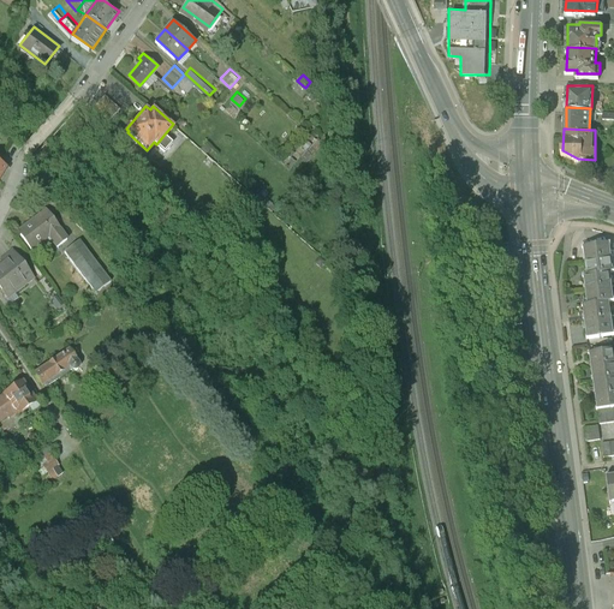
[(315,142),(309,149),(315,154),(327,139),(332,143),(335,138),(326,130),(321,136),(314,131),(310,137),(315,142)]
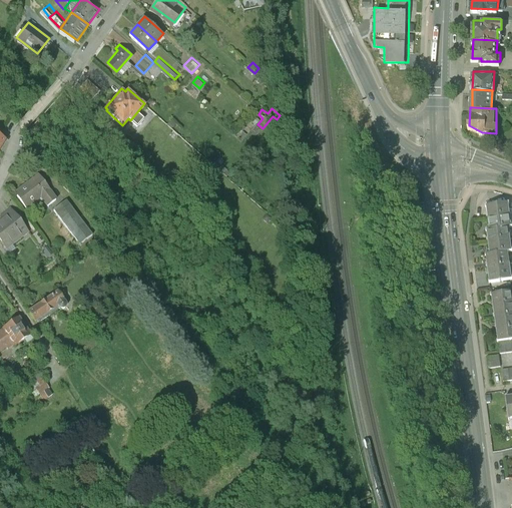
[(222,146),(215,153),(230,166),(234,162),(223,154),(227,150),(222,146)]
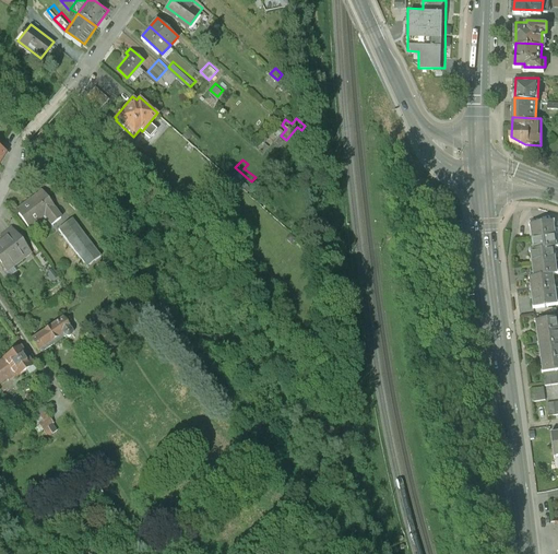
[(42,188),(16,208),(28,224),(44,212),(51,222),(61,214),(42,188)]
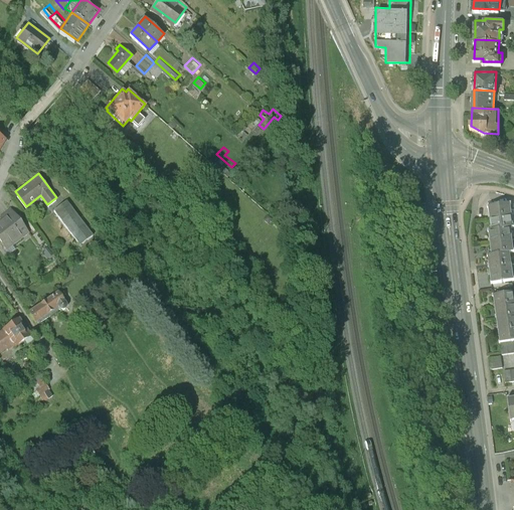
[(510,196),(487,199),(489,211),(511,208),(510,196)]
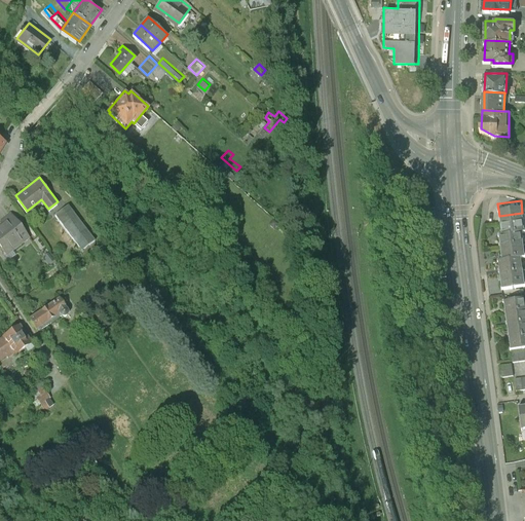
[(95,237),(68,202),(55,212),(81,248),(95,237)]
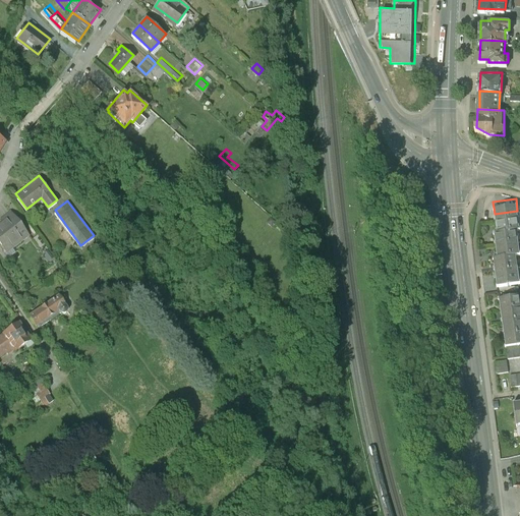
[(30,234),(11,210),(0,217),(0,218),(1,221),(0,221),(0,242),(6,251),(30,234)]
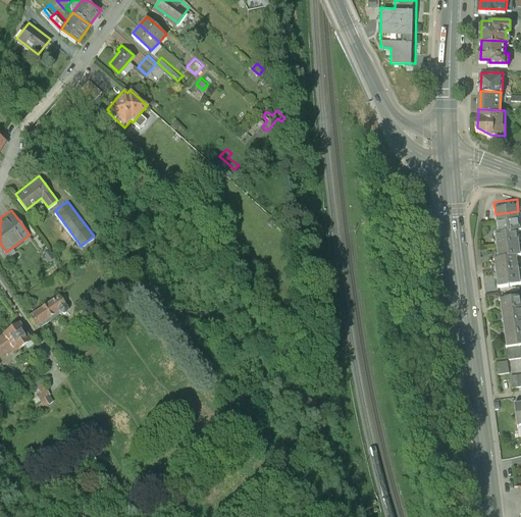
[(520,223),(518,211),(496,214),(497,226),(517,224),(520,223)]
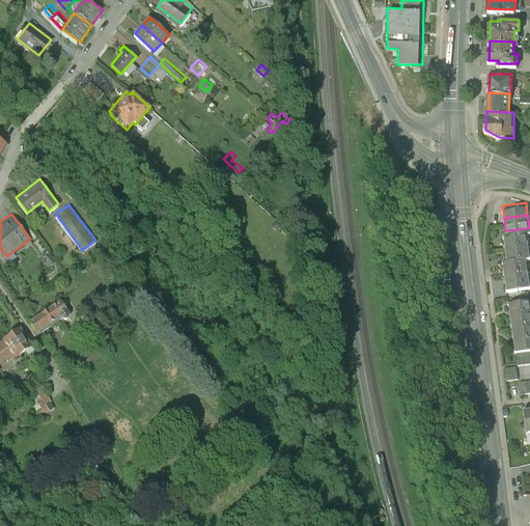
[(527,240),(526,228),(505,230),(502,231),(503,243),(527,240)]
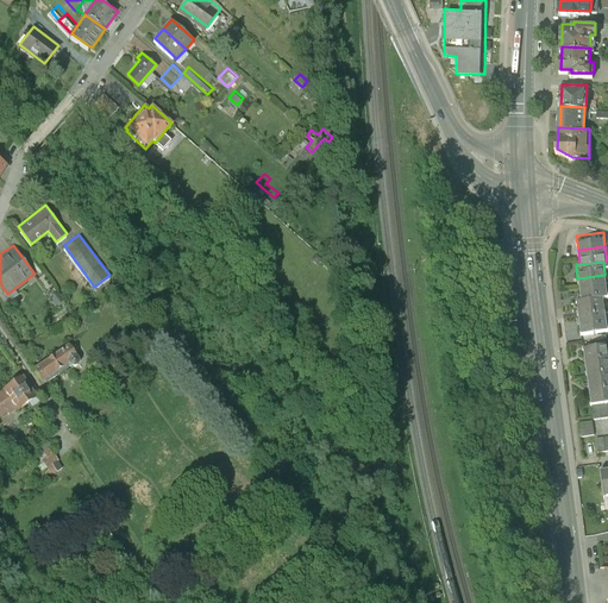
[(52,283),(44,272),(39,276),(48,288),(52,283)]
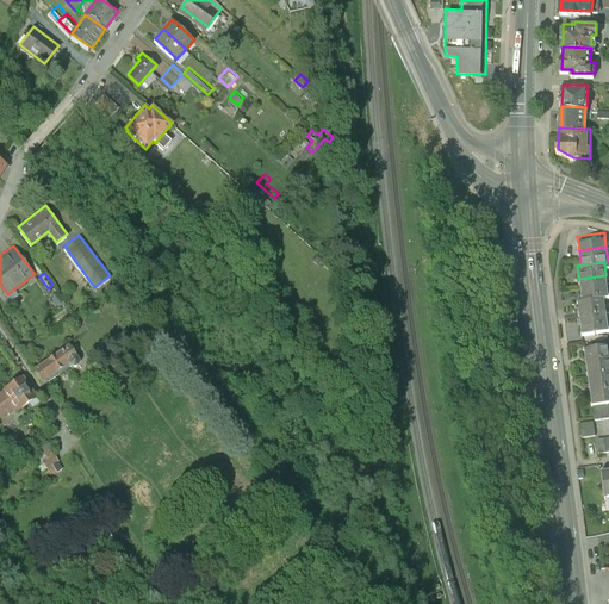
[(608,291),(606,275),(578,279),(580,294),(603,291),(608,291)]
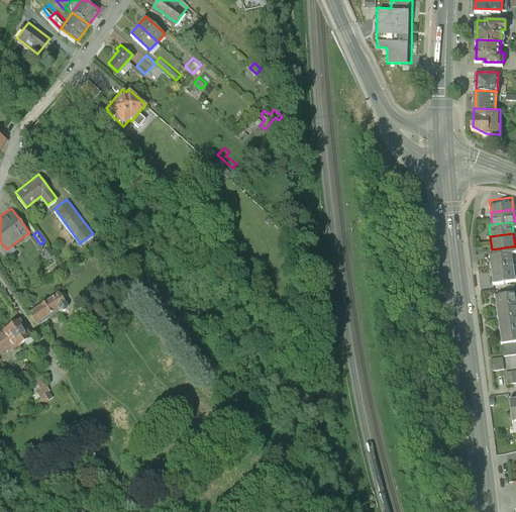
[(53,254),(47,246),(43,248),(46,253),(44,254),(46,259),(53,254)]
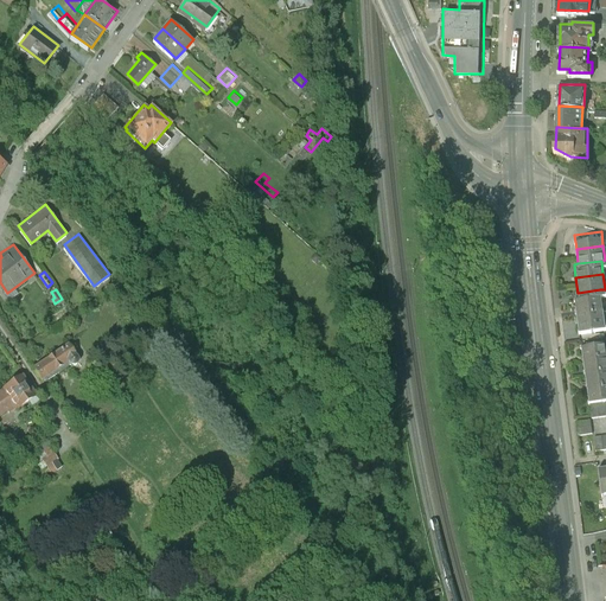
[(601,304),(600,289),(578,293),(573,293),(575,307),(601,304)]
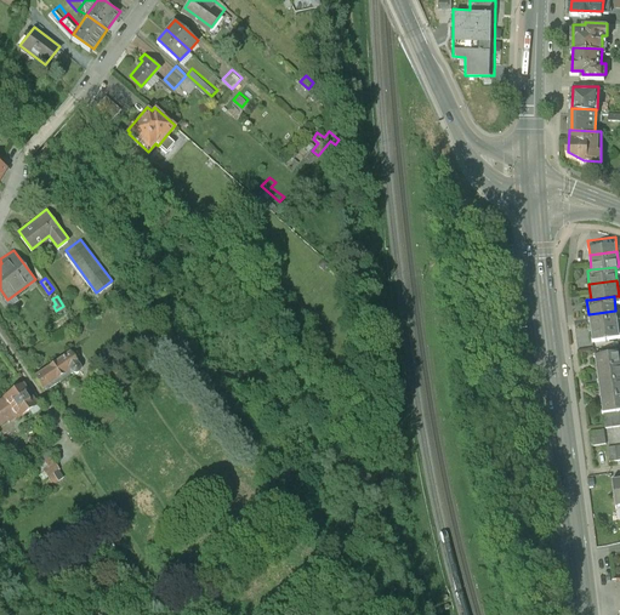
[(618,330),(615,311),(589,314),(591,334),(618,330)]
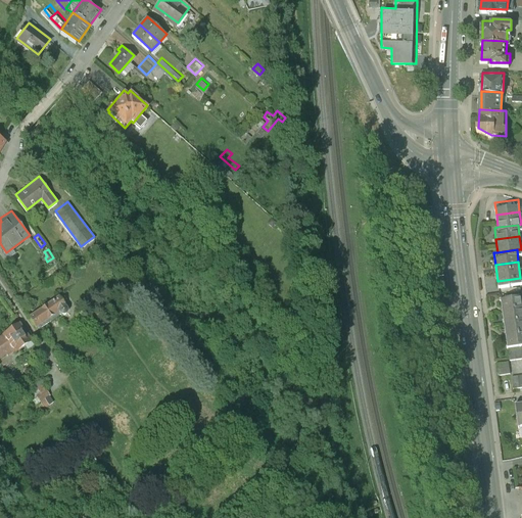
[(521,290),(500,293),(502,307),(521,302),(521,290)]
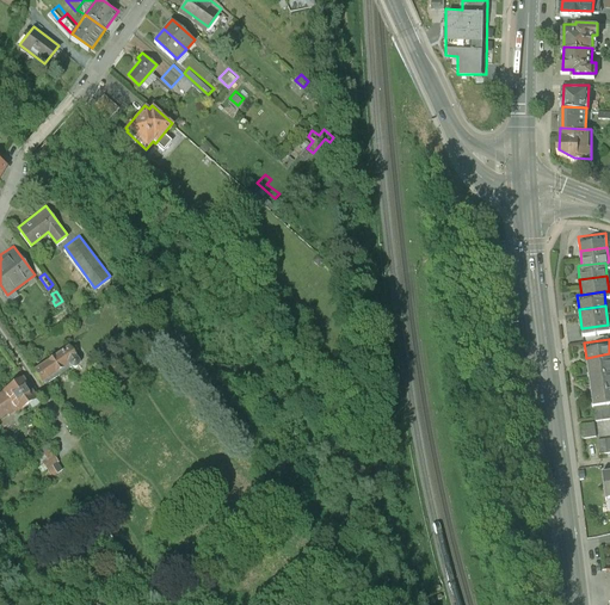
[(69,344),(36,368),(42,378),(68,362),(71,365),(73,366),(74,366),(76,365),(79,363),(79,362),(79,358),(76,356),(69,344)]
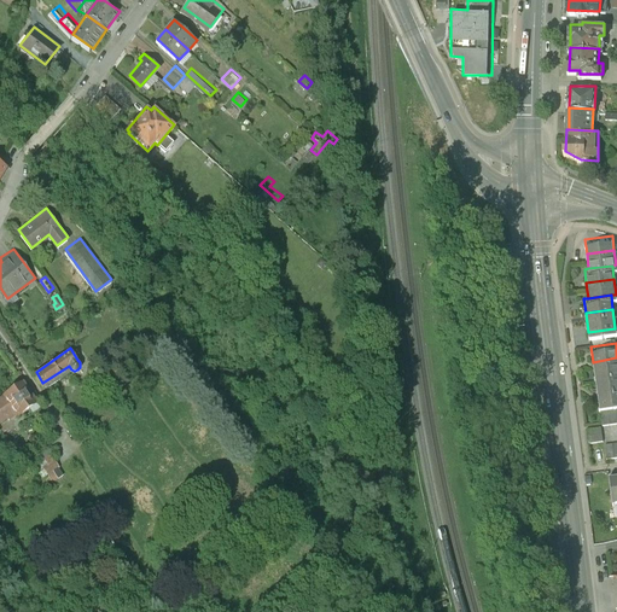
[(616,357),(593,362),(594,377),(616,373),(616,357)]
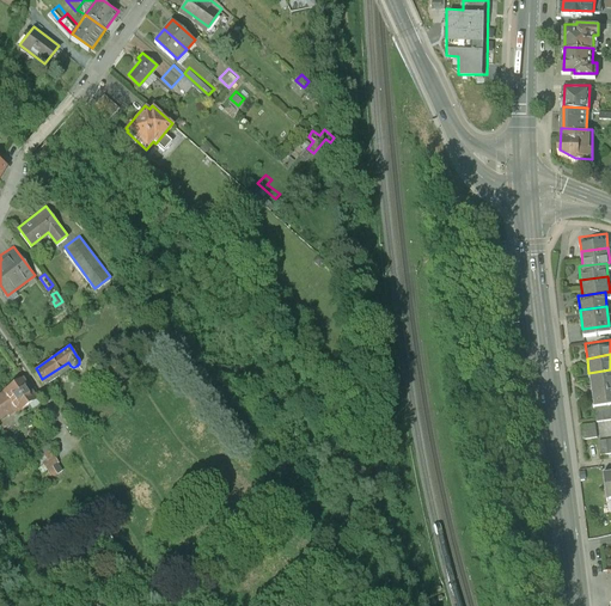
[(610,369),(588,373),(591,387),(610,384),(610,369)]
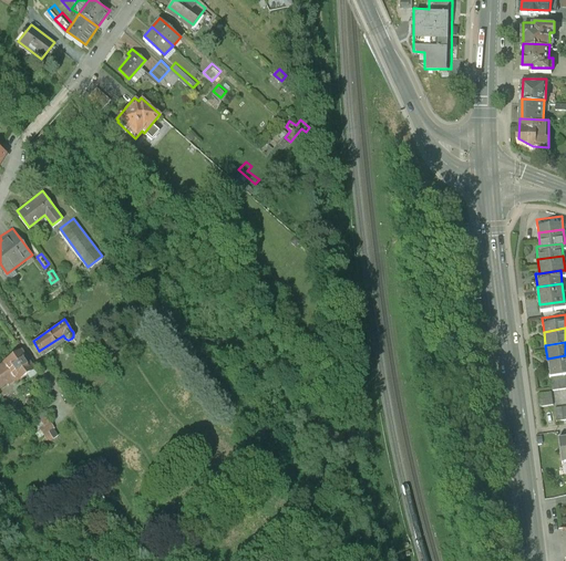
[(38,367),(24,349),(0,364),(0,387),(10,381),(12,383),(19,378),(19,380),(38,367)]
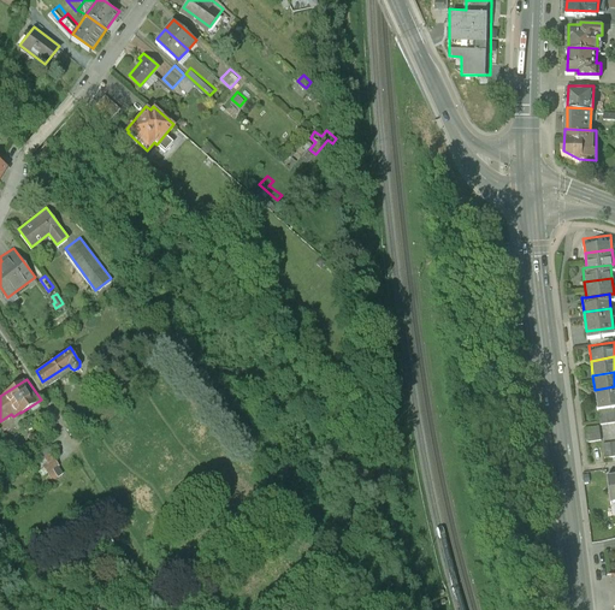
[(614,386),(595,390),(597,406),(614,402),(614,386)]
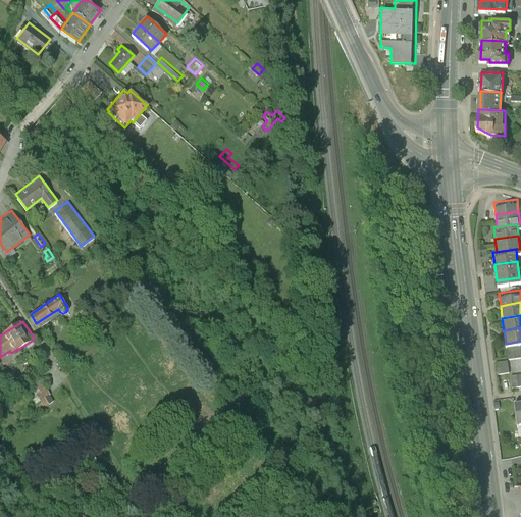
[(520,341),(506,344),(508,355),(520,352),(520,341)]
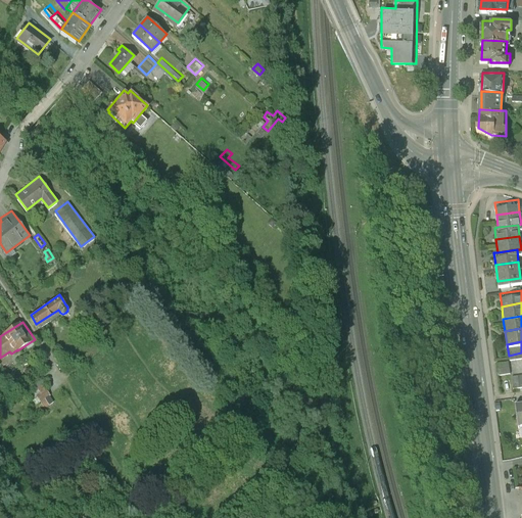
[(497,370),(511,369),(509,356),(495,358),(497,370)]
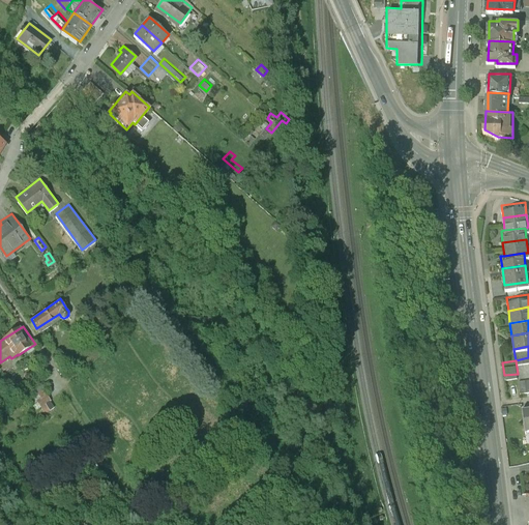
[(528,375),(519,377),(520,388),(528,387),(528,375)]
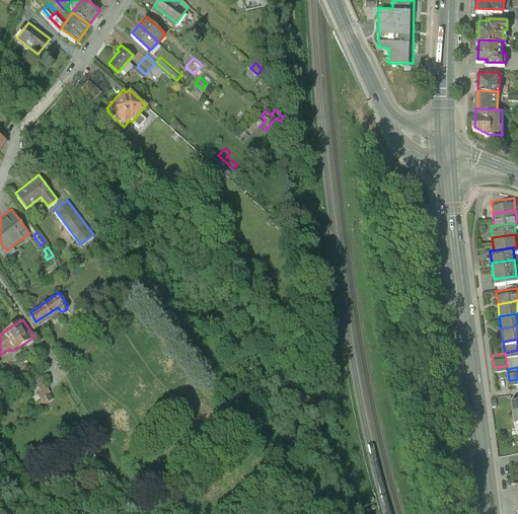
[(37,389),(45,401),(54,395),(46,384),(51,381),(46,374),(37,380),(41,386),(37,389)]
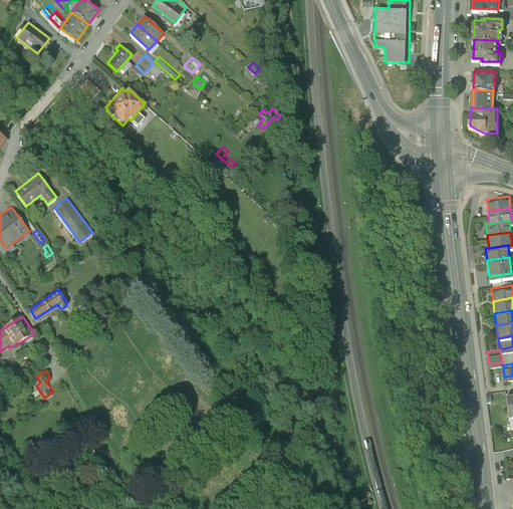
All buildings are outlined.
